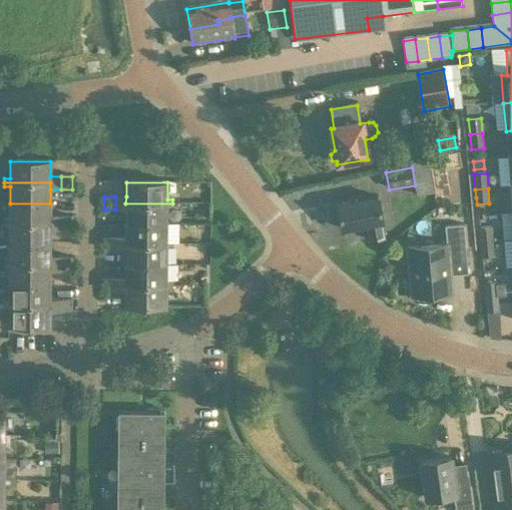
[(126,196),(115,196),(115,209),(125,209),(125,223),(167,224),(167,207),(172,207),(172,203),(125,203),(126,196)]
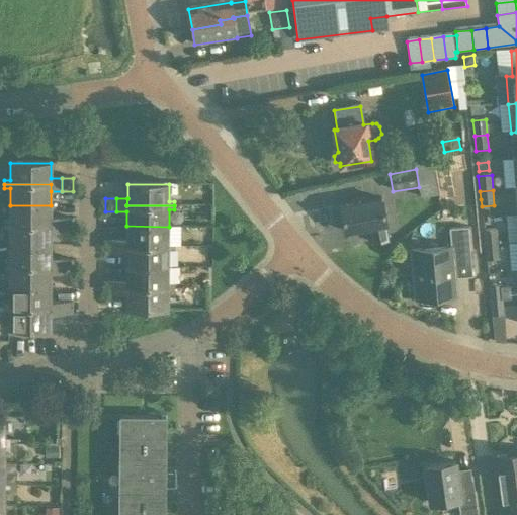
[(385,226),(381,200),(364,203),(363,199),(356,201),(356,205),(339,208),(344,234),(369,229),(372,245),(386,243),(383,227),(385,226)]
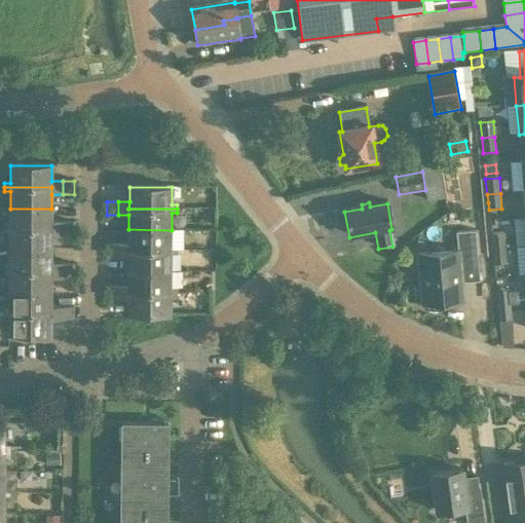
[(4,225),(4,229),(51,229),(51,236),(63,236),(63,223),(51,223),(51,209),(10,209),(9,225),(4,225)]
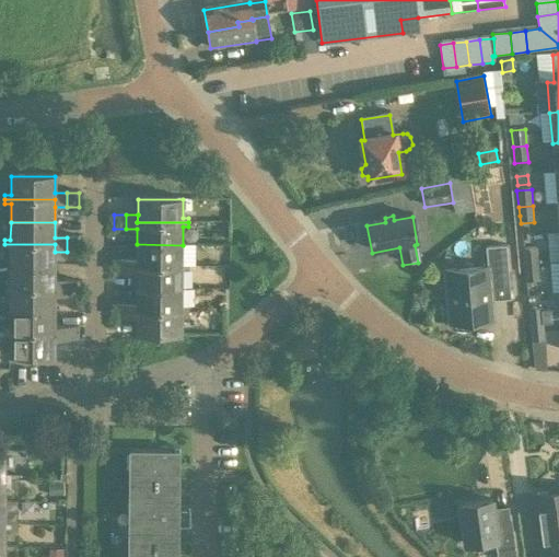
[(79,238),(67,238),(67,252),(79,252),(79,238)]
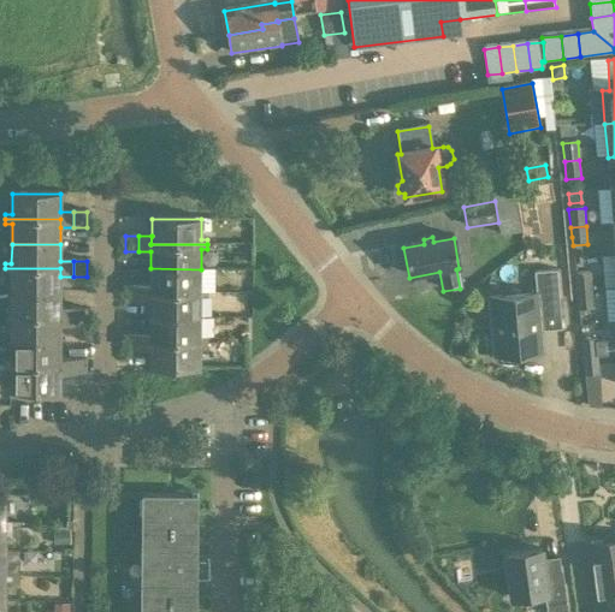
[(11,273),(11,292),(60,293),(60,277),(60,268),(5,268),(5,273),(11,273)]
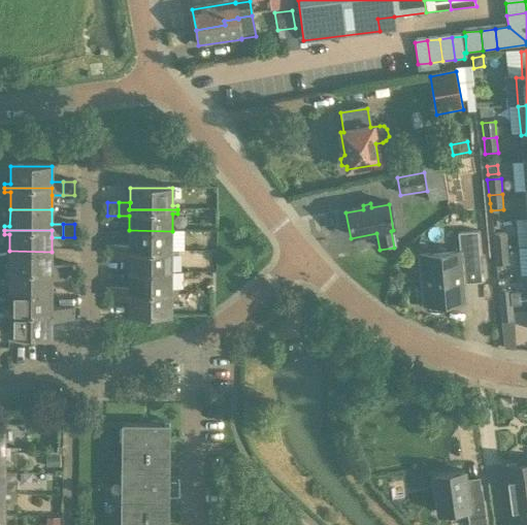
[(129,230),(129,244),(129,252),(177,252),(177,248),(172,248),(172,231),(129,230)]
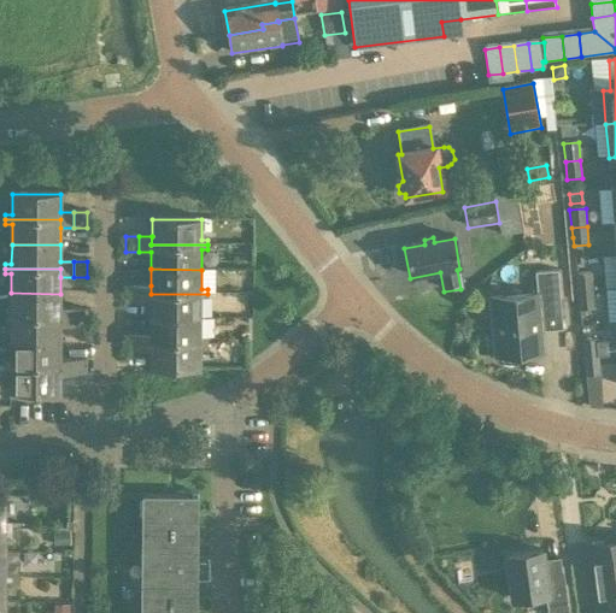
[(514,357),(517,363),(534,360),(538,355),(544,354),(540,314),(561,312),(557,272),(535,275),(537,296),(490,300),(494,359),(514,357)]
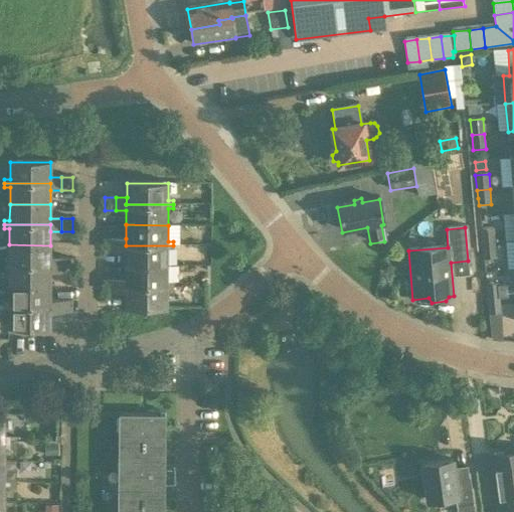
[(482,244),(495,243),(494,229),(480,230),(482,244)]
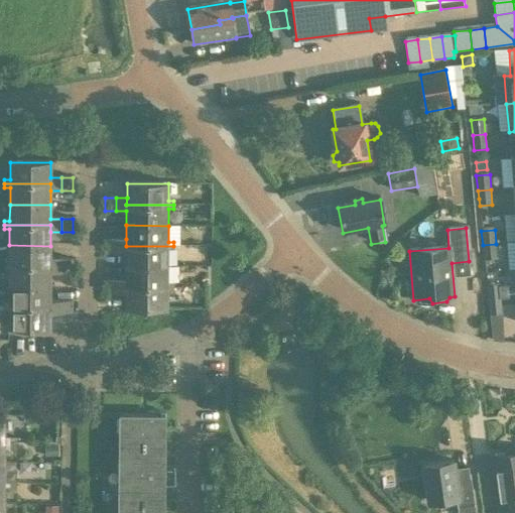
[(105,252),(116,252),(116,239),(105,239),(105,252)]
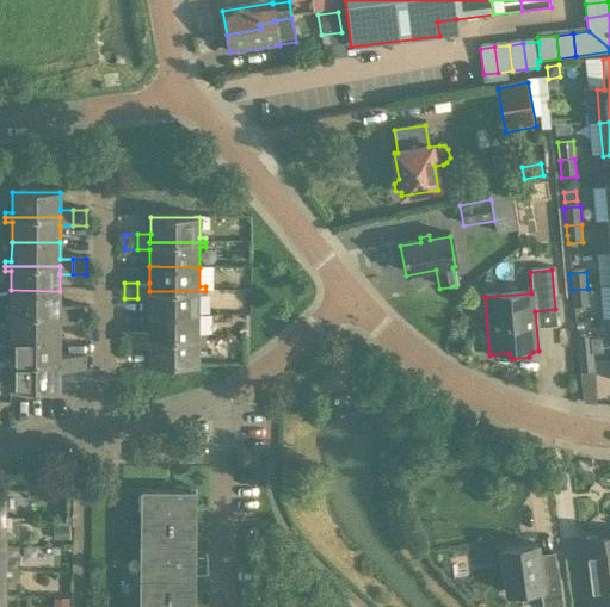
[(149,283),(137,283),(137,298),(149,298),(149,315),(198,316),(199,296),(205,296),(205,291),(149,291),(149,283)]
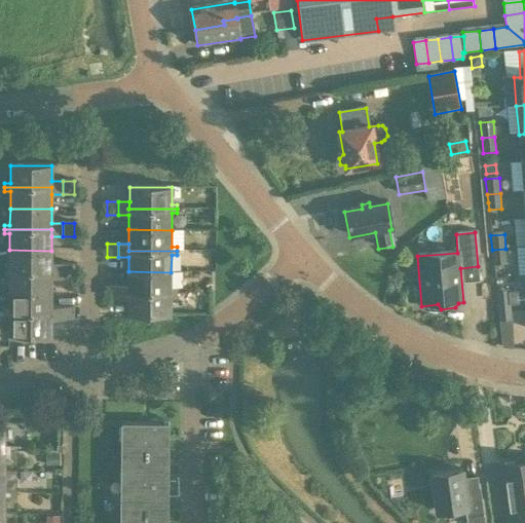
[(507,265),(505,249),(492,250),(493,266),(507,265)]
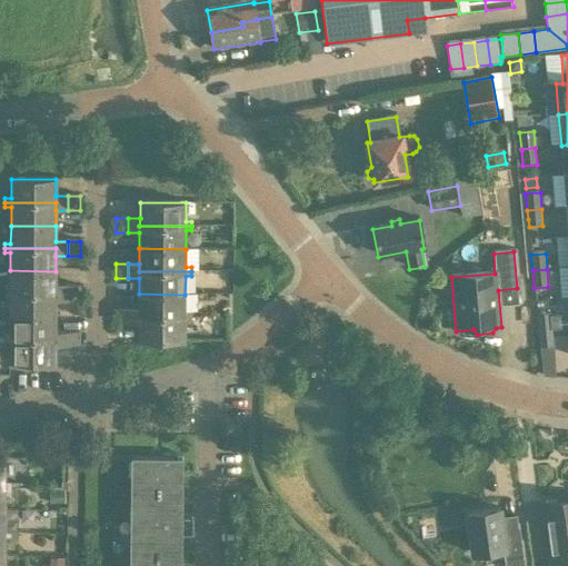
[(5,289),(5,294),(56,295),(56,300),(68,300),(68,286),(56,286),(56,271),(10,270),(10,289),(5,289)]
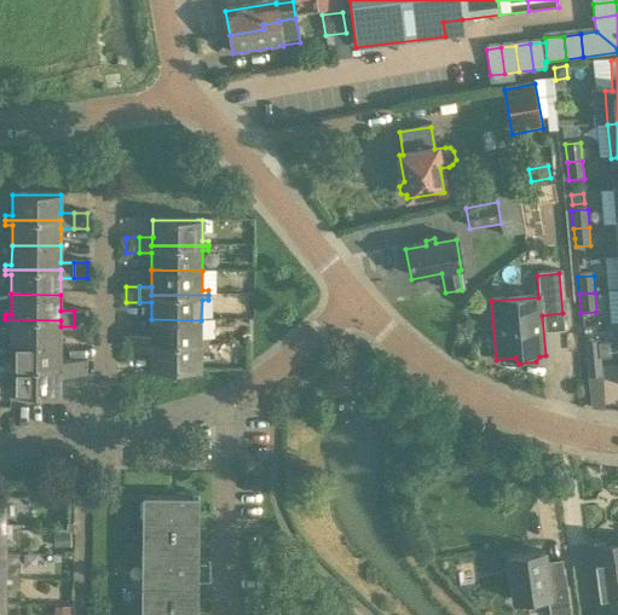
[(87,311),(74,311),(74,326),(87,326),(87,311)]
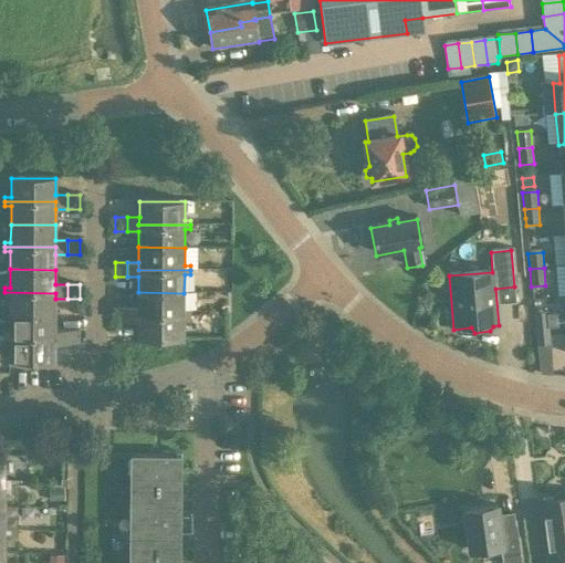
[(10,296),(10,314),(55,315),(55,299),(55,293),(4,292),(4,296),(10,296)]
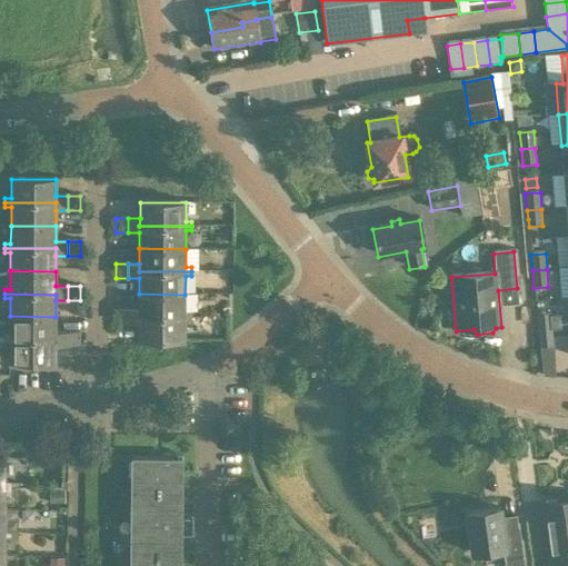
[(139,294),(139,309),(139,317),(191,317),(191,313),(185,313),(185,295),(139,294)]
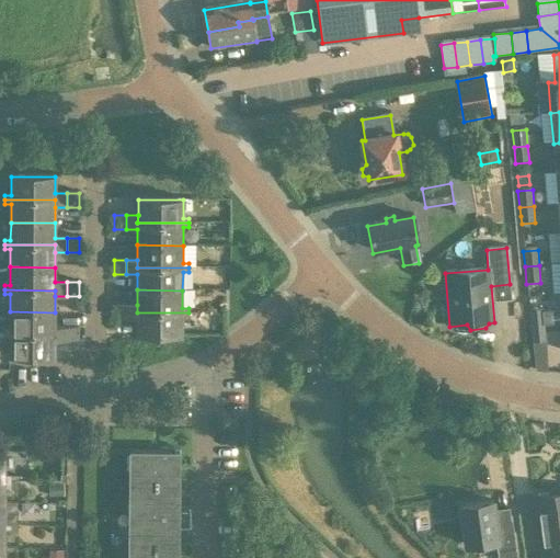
[(114,319),(126,320),(126,305),(114,305),(114,319)]
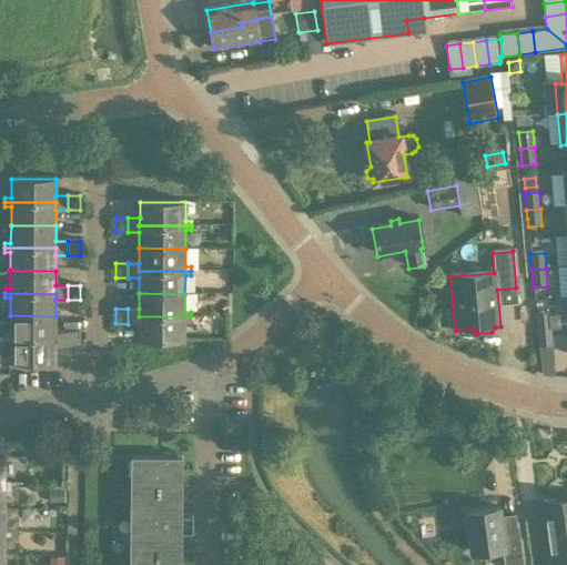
[(139,309),(128,309),(128,324),(139,324),(139,340),(184,340),(184,321),(191,321),(191,316),(139,316),(139,309)]
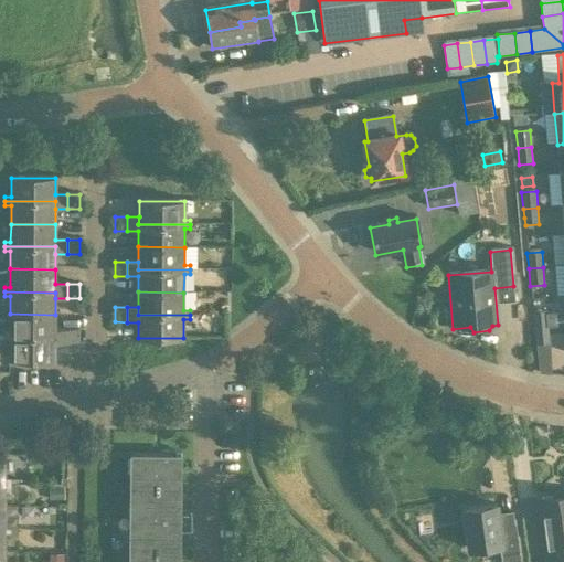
[(533,314),(534,330),(549,329),(547,315),(547,313),(533,314)]
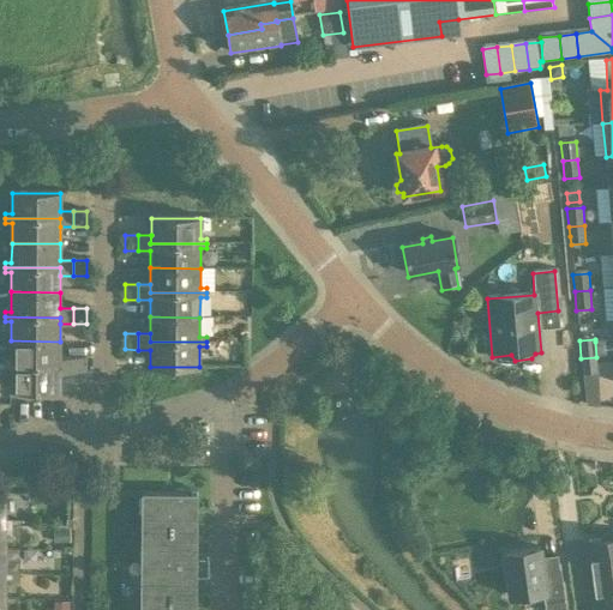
[(612,339),(595,342),(596,357),(612,355),(612,339)]
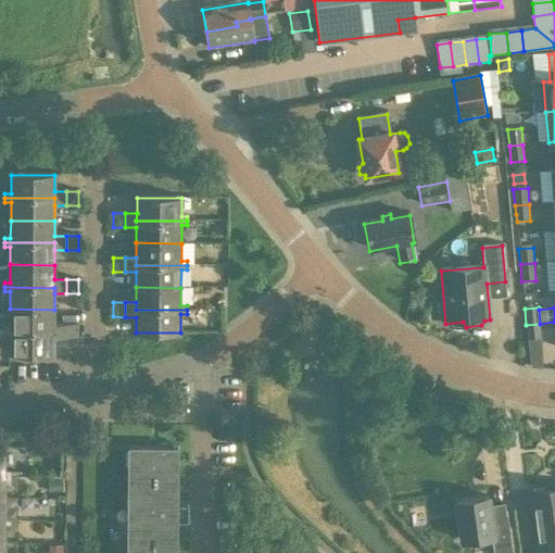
[(4,327),(4,331),(54,331),(54,339),(66,339),(66,325),(54,325),(54,310),(10,309),(10,327),(4,327)]
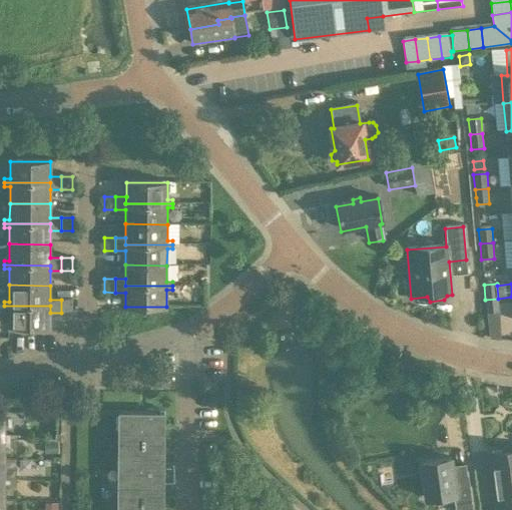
[(486,315),(488,315),(499,314),(498,299),(485,300),(486,315)]
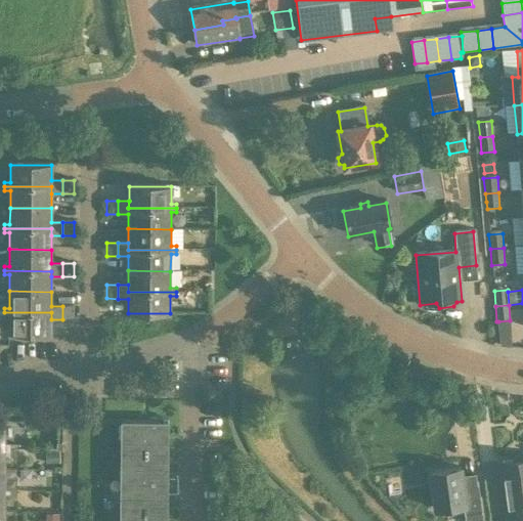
[(74,306),(62,306),(62,319),(74,319),(74,306)]
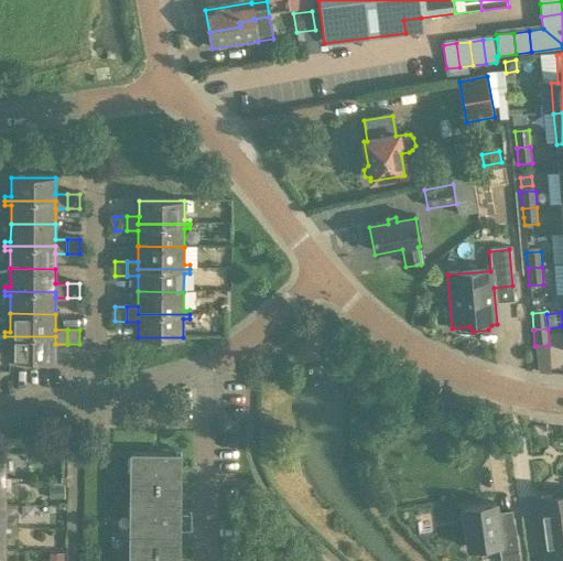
[(55,359),(55,344),(55,336),(4,336),(4,341),(10,341),(10,359),(55,359)]
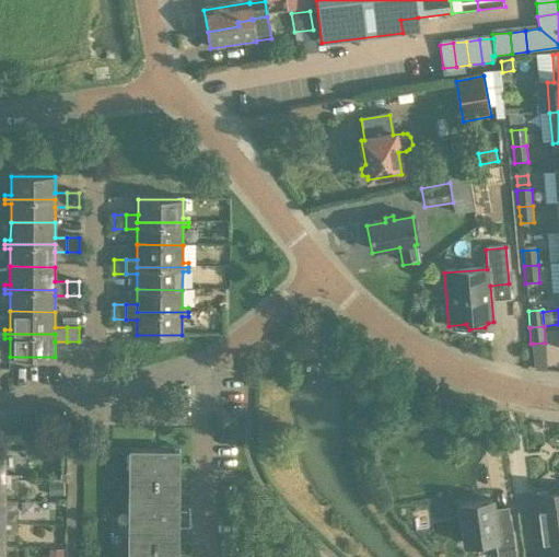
[(172,556),(174,453),(130,452),(128,556),(172,556)]
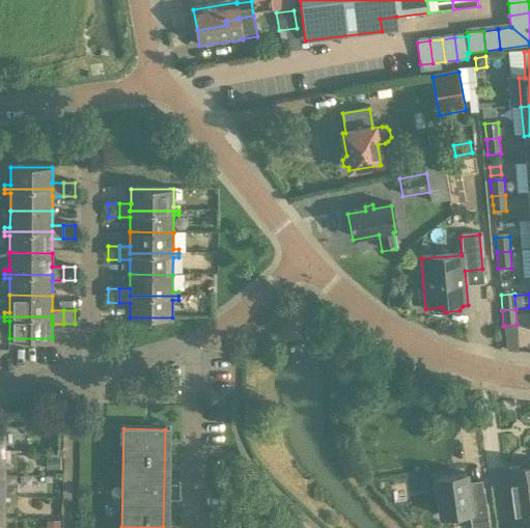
[(0,455),(10,456),(10,452),(5,451),(5,435),(0,434),(0,455)]
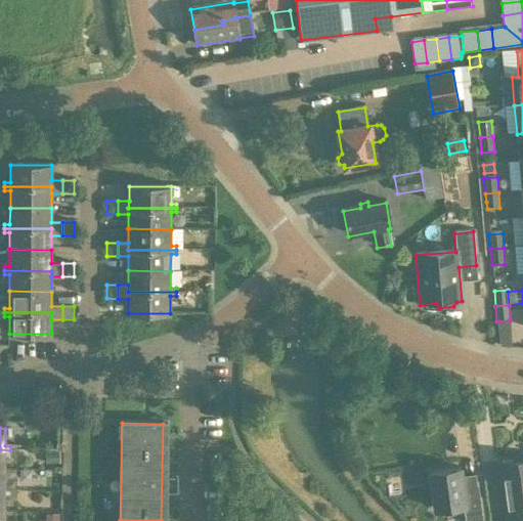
[(0,471),(5,471),(5,454),(10,454),(10,450),(0,449),(0,471)]
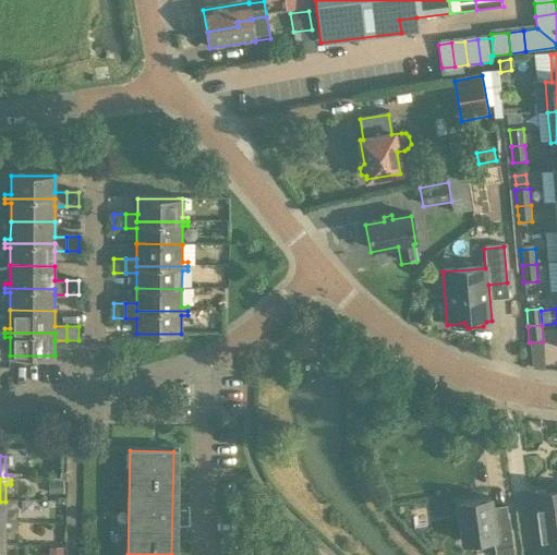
[(64,496),(63,482),(50,482),(50,496),(64,496)]
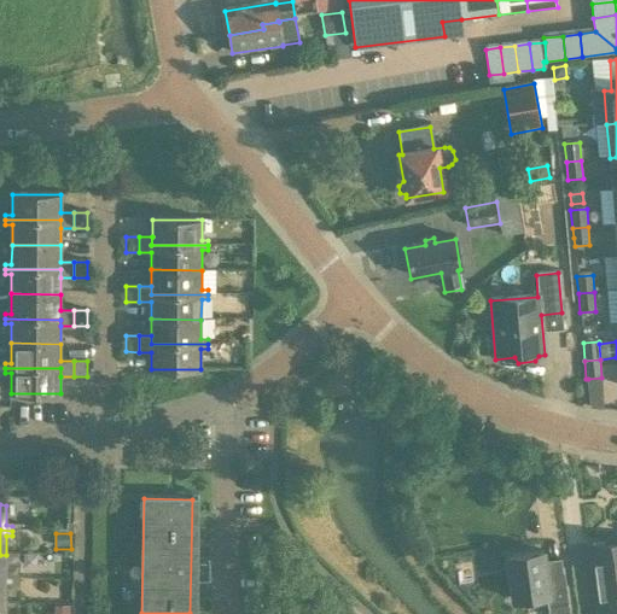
[(616,541),(588,545),(597,613),(616,613),(616,541)]
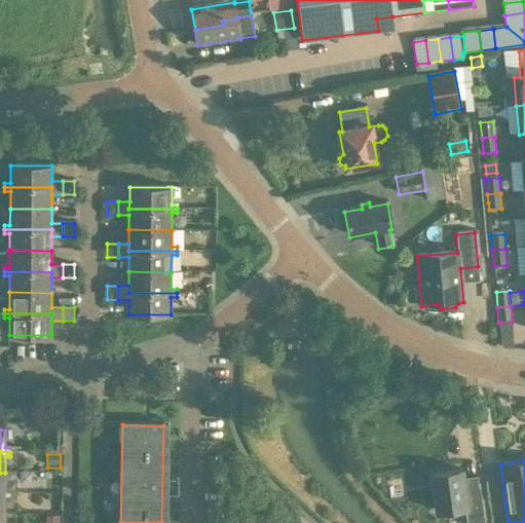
[(486,522),(481,487),(479,476),(464,478),(463,470),(433,474),(438,511),(465,507),(467,522),(486,522)]
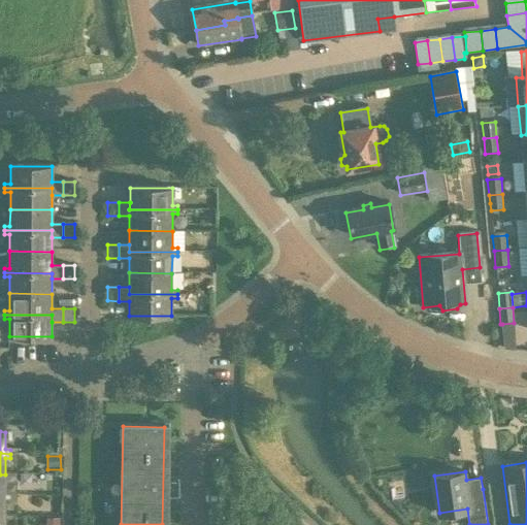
[(0,474),(0,495),(10,496),(10,492),(15,492),(18,487),(18,479),(15,474),(5,474),(0,474)]
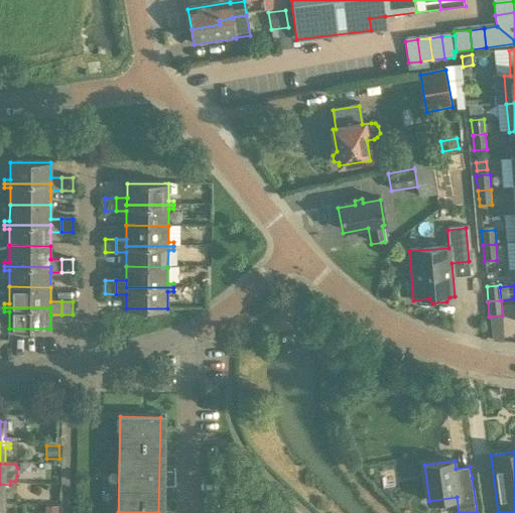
[(398,471),(386,473),(388,481),(399,478),(398,471)]
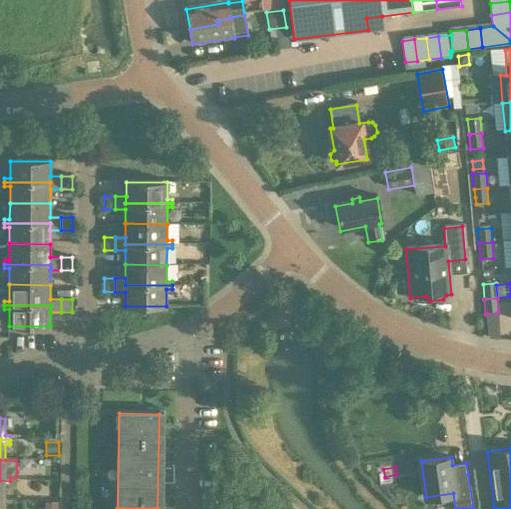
[(0,500),(4,501),(4,485),(10,485),(10,481),(0,480),(0,500)]
